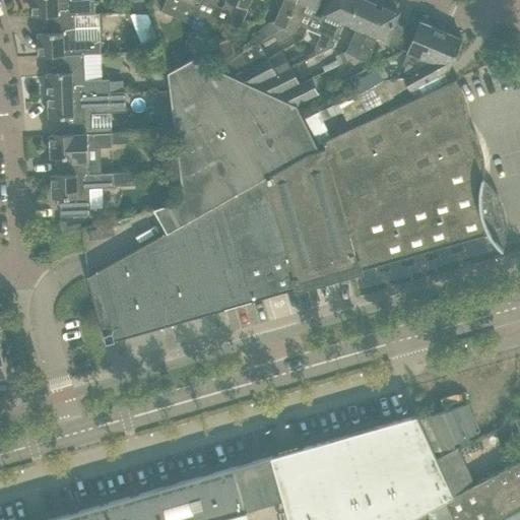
[(31,0),(33,16),(44,16),(74,14),(94,13),(93,0),(31,0)]
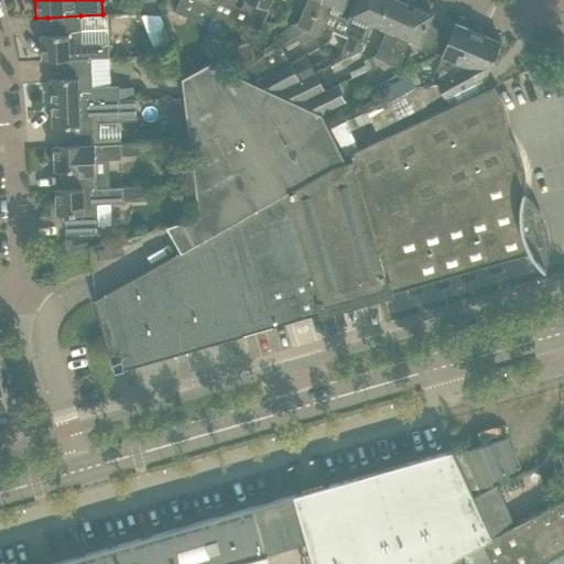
[(175,0),(171,9),(201,22),(209,0),(175,0)]
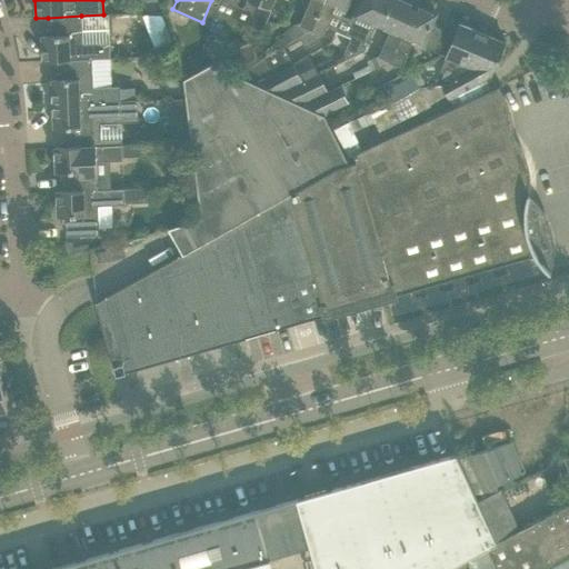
[(246,0),(242,8),(236,5),(238,0),(218,0),(211,17),(250,25),(260,0),(246,0)]
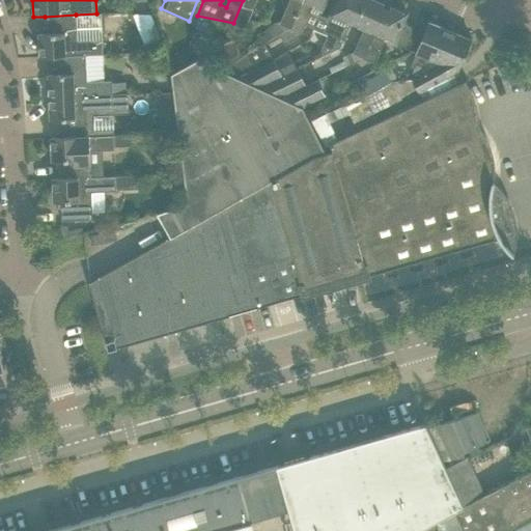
[(243,0),(233,23),(232,25),(243,30),(255,0),(243,0)]
